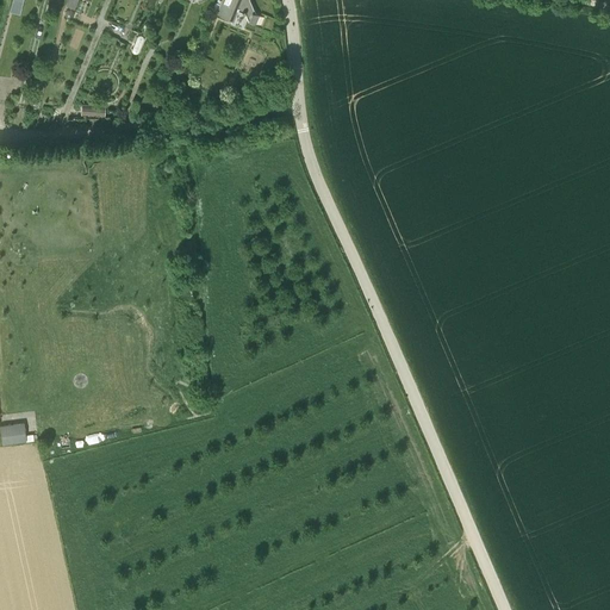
[(13,0),(11,10),(22,12),(24,0),(13,0)]
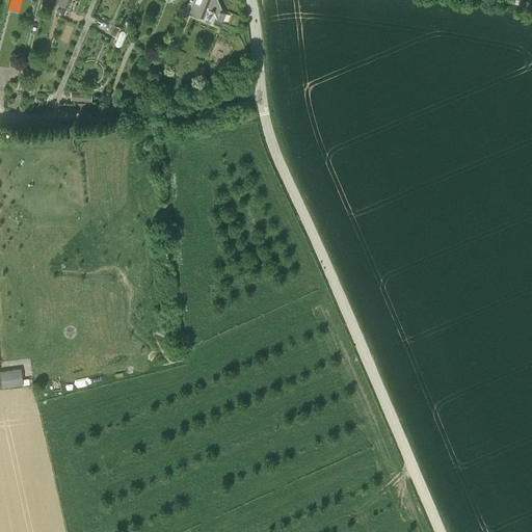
[(193,0),(192,4),(190,9),(189,11),(203,17),(205,9),(212,12),(213,11),(216,18),(217,19),(228,23),(231,16),(222,11),(217,0),(193,0)]
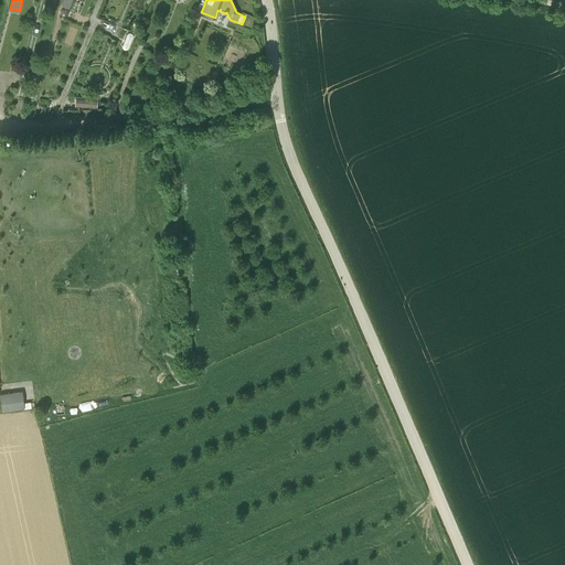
[(150,92),(141,92),(141,100),(150,100),(150,92)]
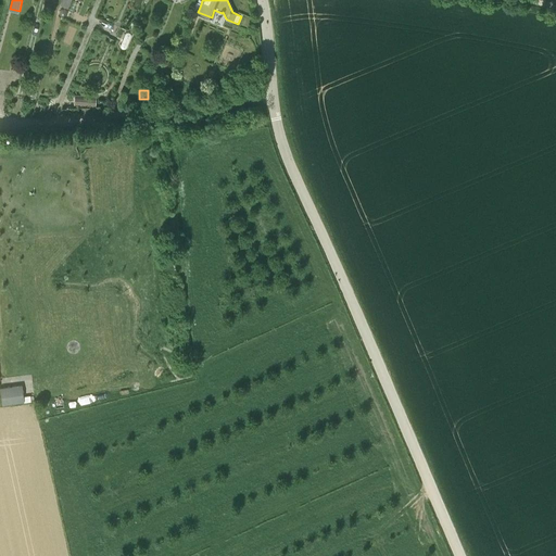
[(96,97),(74,95),(74,105),(95,106),(96,97)]
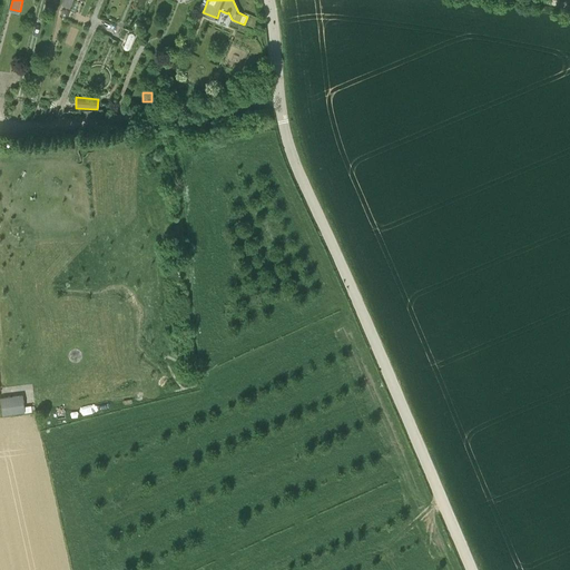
[(22,395),(1,397),(0,397),(0,399),(2,415),(25,412),(31,411),(31,406),(23,406),(22,395)]
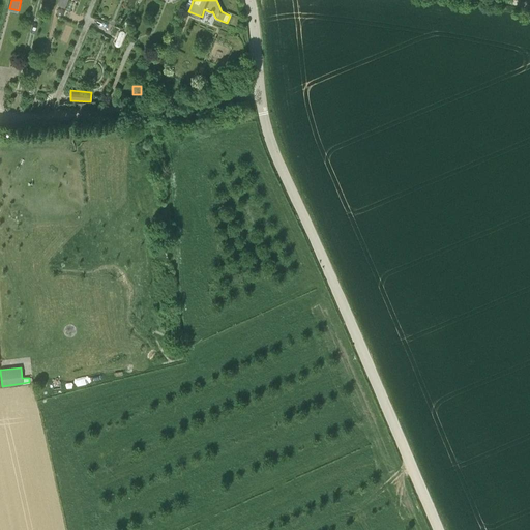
All buildings are outlined.
